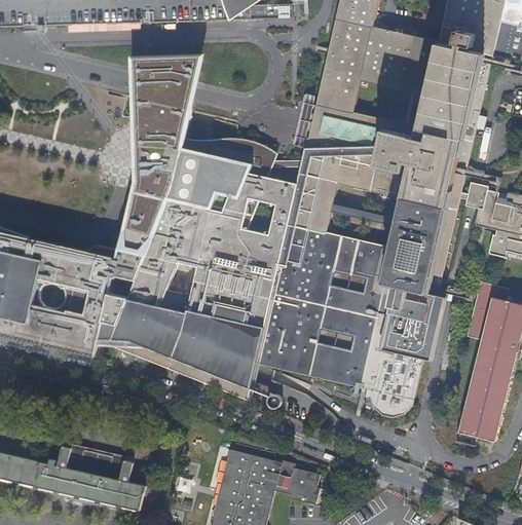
[(0,326),(2,327),(4,327),(5,327),(6,327),(7,326),(8,326),(8,325),(9,324),(9,323),(14,301),(38,306),(42,303),(43,305),(45,306),(46,306),(48,307),(50,308),(52,307),(54,307),(57,307),(59,306),(61,304),(63,302),(65,300),(65,298),(105,306),(101,323),(101,324),(102,324),(102,325),(102,326),(103,327),(104,328),(115,330),(174,342),(219,352),(211,370),(214,371),(252,389),(254,384),(258,364),(368,387),(366,392),(370,403),(378,412),(392,414),(401,411),(410,402),(411,395),(468,149),(483,86),(490,89),(490,85),(483,83),(489,55),(521,63),(521,0),(338,0),(312,115),(306,113),(302,133),(308,134),(302,162),(263,163),(268,150),(254,144),(246,142),(234,140),(225,141),(220,155),(210,153),(209,157),(180,151),(189,110),(186,109),(187,103),(168,104),(166,110),(153,110),(154,139),(155,139),(155,142),(156,153),(153,160),(150,159),(148,159),(146,160),(144,161),(141,162),(139,164),(138,167),(137,170),(137,173),(138,175),(138,176),(139,179),(141,180),(144,182),(143,185),(119,245),(117,251),(113,250),(111,250),(107,260),(28,239),(0,234),(0,326)]
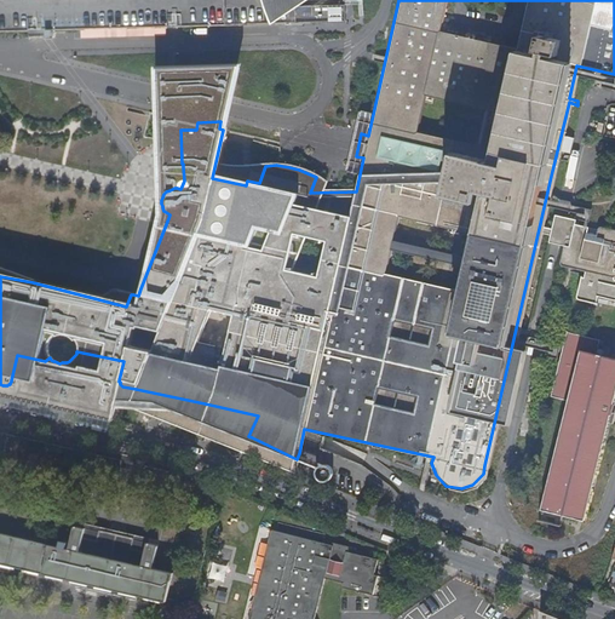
[(0,32),(342,23),(340,0),(0,0),(0,32)]
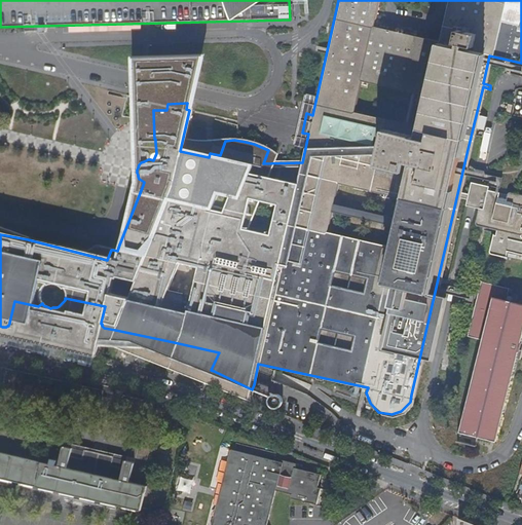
[(133,178),(117,251),(119,245),(143,185),(144,182),(141,180),(139,179),(138,176),(138,175),(137,173),(137,170),(138,167),(139,164),(141,162),(144,161),(146,160),(148,159),(150,159),(153,160),(156,153),(155,142),(155,139),(154,139),(153,110),(166,110),(168,104),(187,103),(186,109),(189,110),(193,94),(203,60),(128,61),(128,80),(133,178)]
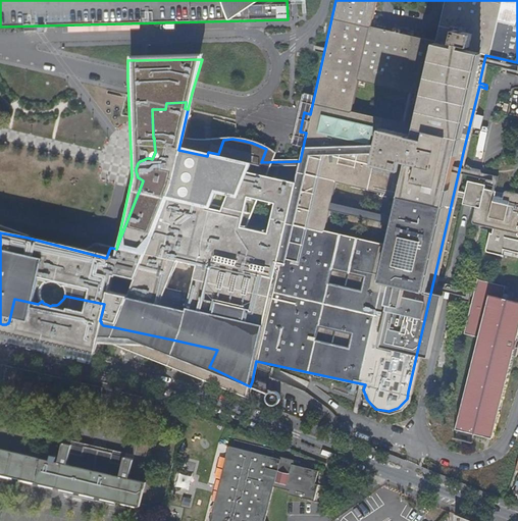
[(482,190),(482,187),(469,184),(466,183),(461,205),(464,206),(473,208),(470,224),(470,226),(488,230),(483,251),(485,253),(500,256),(501,251),(516,254),(517,253),(517,241),(517,242),(517,240),(517,195),(506,193),(505,193),(504,194),(504,196),(482,190)]
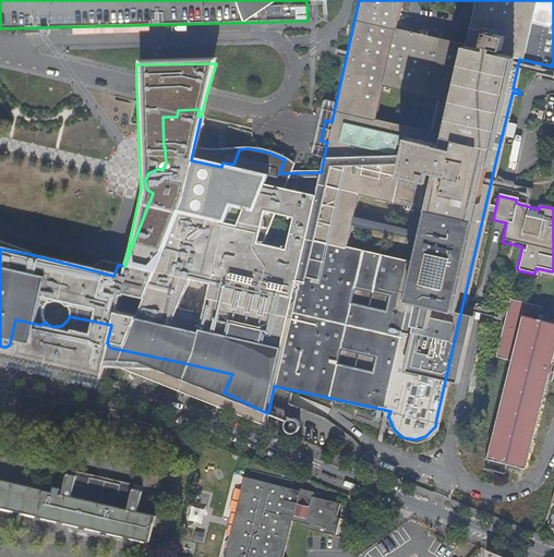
[(266,422),(267,413),(227,394),(224,392),(232,374),(184,363),(122,350),(110,348),(109,347),(108,346),(108,344),(108,343),(107,343),(107,342),(111,325),(69,316),(69,318),(67,321),(64,323),(62,325),(60,326),(58,326),(56,326),(53,327),(51,326),(49,325),(48,325),(46,324),(45,322),(40,325),(15,319),(10,342),(10,343),(9,344),(9,346),(8,346),(7,347),(5,347),(4,347),(2,347),(0,346),(0,249),(29,254),(0,243),(0,355),(25,362),(118,366),(148,376),(220,401),(266,422)]
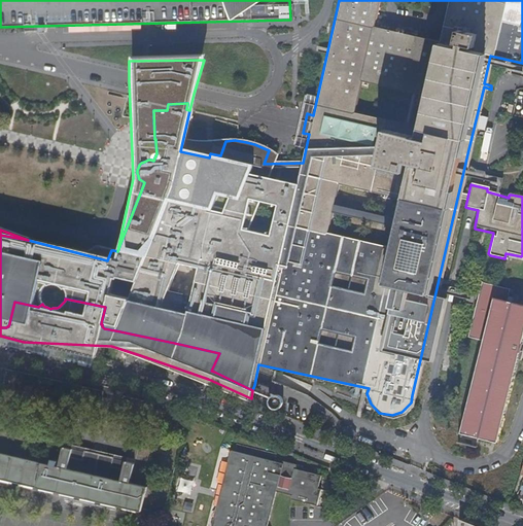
[(458,433),(476,439),(494,443),(516,353),(517,353),(522,327),(522,306),(504,302),(507,290),(480,283),(465,338),(481,342),(458,433)]
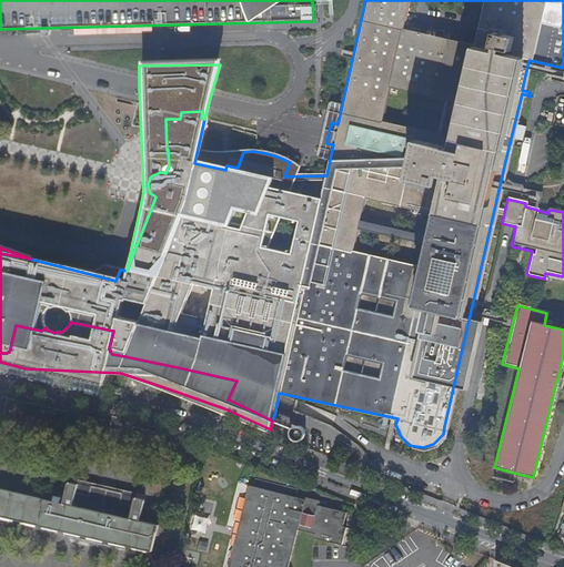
[(513,473),(494,467),(492,477),(511,482),(513,473)]
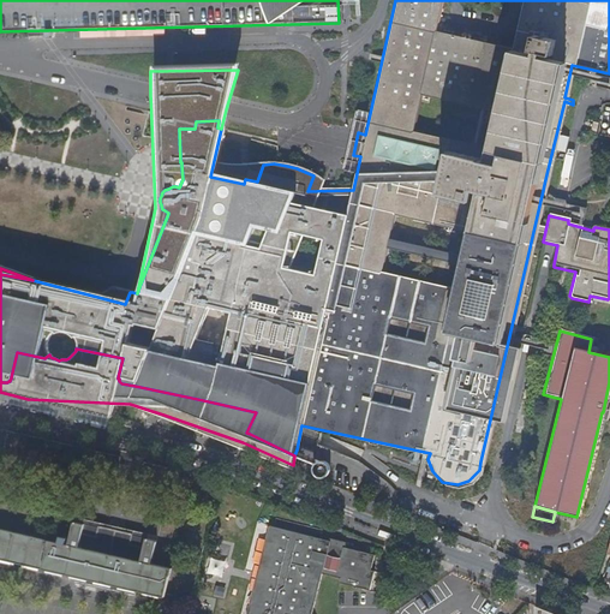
[(143,538),(144,540),(145,535),(83,519),(82,525),(83,525),(83,526),(96,530),(97,528),(108,530),(107,531),(118,534),(119,532),(129,535),(129,537),(142,540),(143,538)]
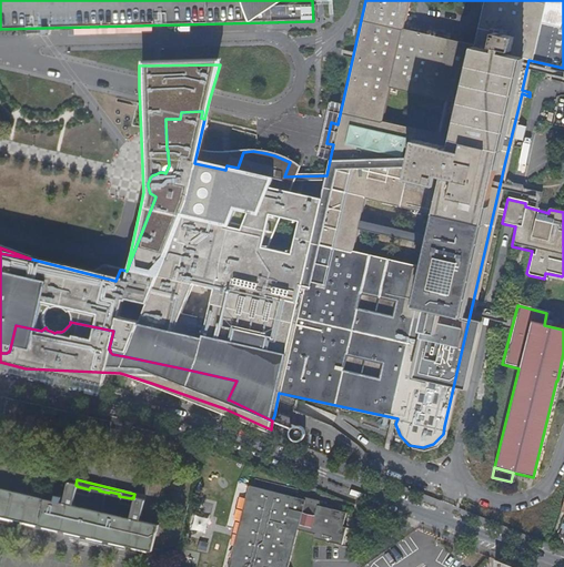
[(304,498),(255,484),(249,482),(223,566),(225,566),(260,566),(261,565),(268,566),(283,566),(295,528),(312,533),(311,537),(340,545),(344,528),(341,527),(344,513),(315,504),(312,515),(309,527),(298,523),(301,510),(304,500),(304,498)]
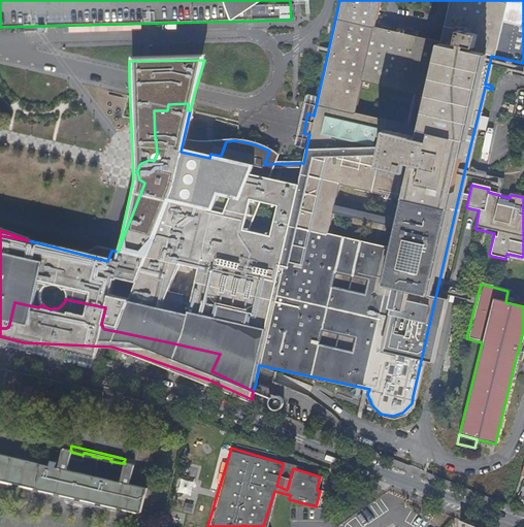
[(39,464),(34,489),(58,494),(57,498),(62,499),(61,501),(108,512),(108,509),(113,511),(115,507),(138,513),(142,495),(144,488),(127,485),(131,464),(124,463),(123,462),(122,463),(121,470),(118,482),(67,470),(69,458),(71,452),(71,451),(70,451),(62,449),(58,468),(39,464)]
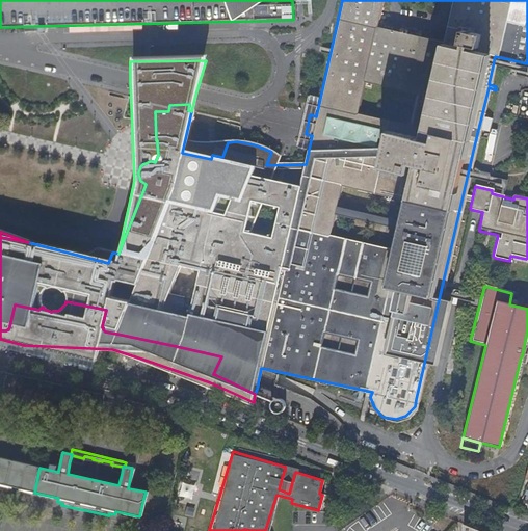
[(119,485),(122,474),(110,471),(111,465),(111,462),(103,460),(102,461),(93,459),(94,458),(84,456),(83,458),(82,465),(70,461),(68,474),(119,485)]
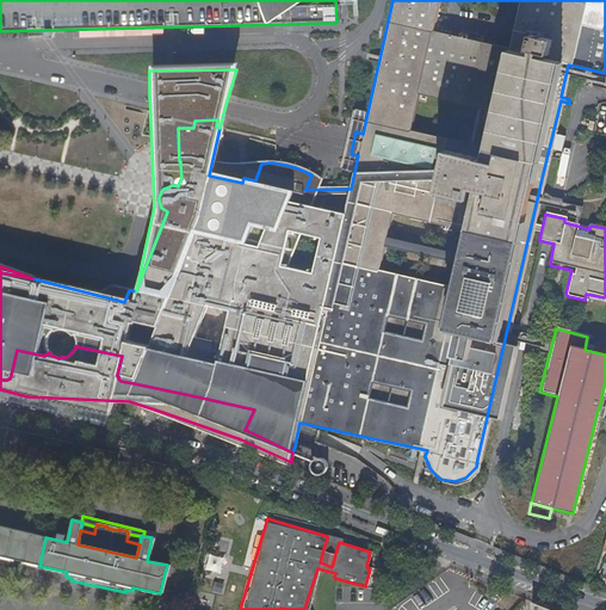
[(0,558),(24,562),(24,564),(25,562),(39,566),(45,537),(0,527),(0,558)]
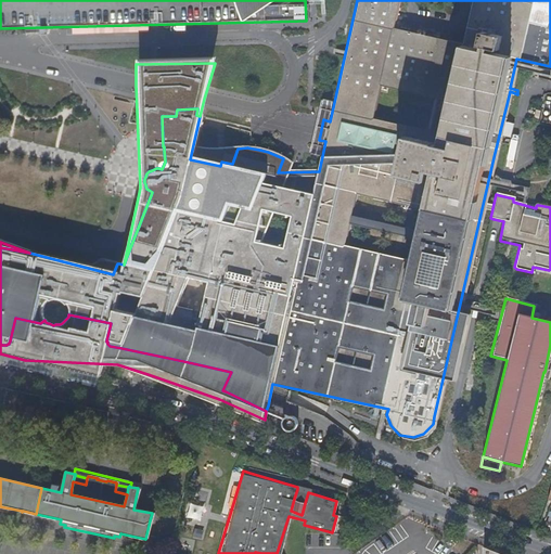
[(308,492),(297,489),(294,499),(305,503),(308,492)]
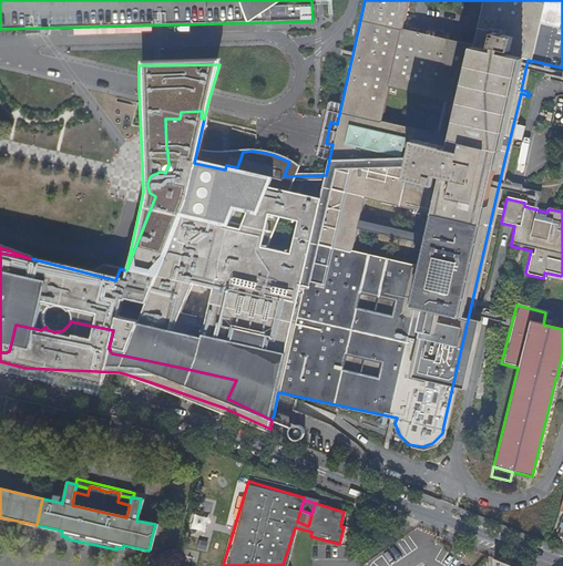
[(203,532),(206,517),(192,514),(188,530),(203,532)]
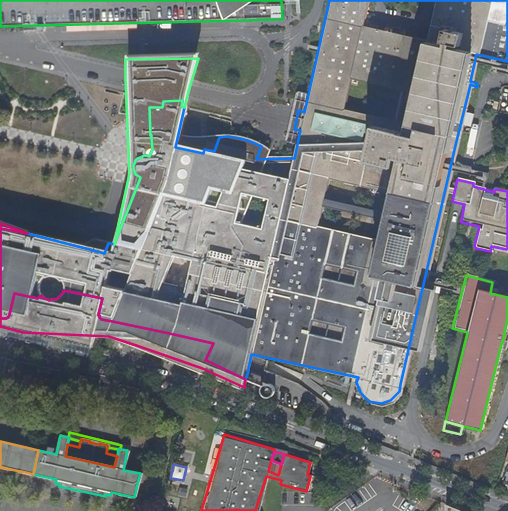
[(507,468),(502,467),(496,488),(507,492),(507,491),(507,468)]
